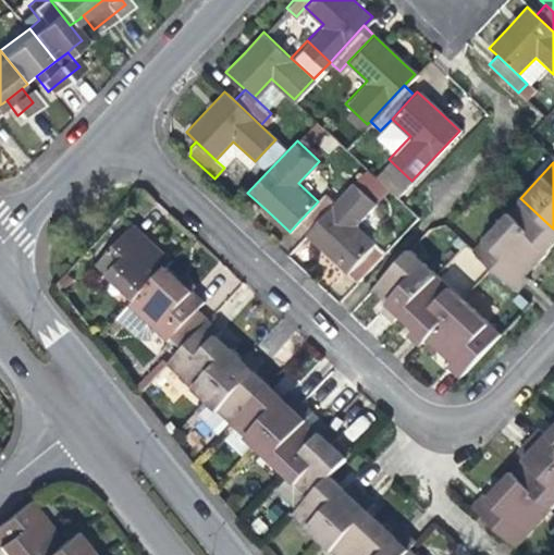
[(347,269),(372,243),(374,239),(355,222),(374,200),(354,181),(335,201),(310,229),(307,232),(331,255),(347,269)]
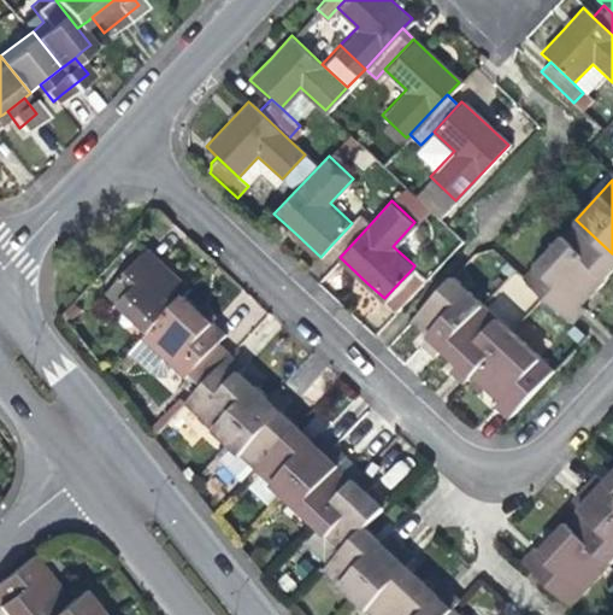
[(361,214),(352,223),(332,244),(343,253),(371,223),(361,214)]
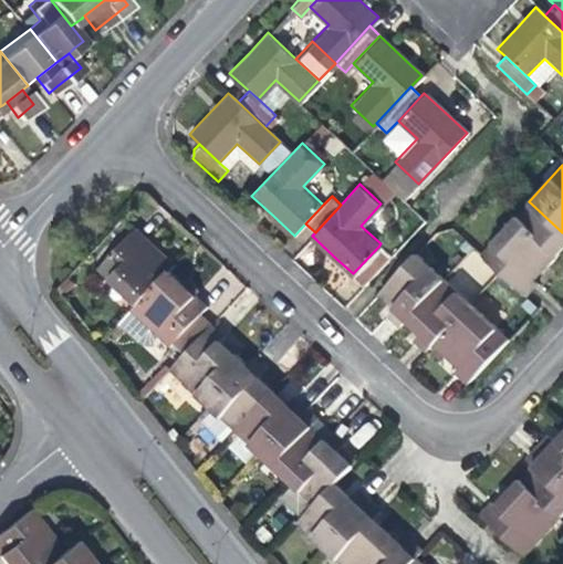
[(562,237),(562,232),(529,201),(490,241),(527,275),(535,265),(540,261),(543,263),(555,251),(552,248),(558,242),(562,237)]
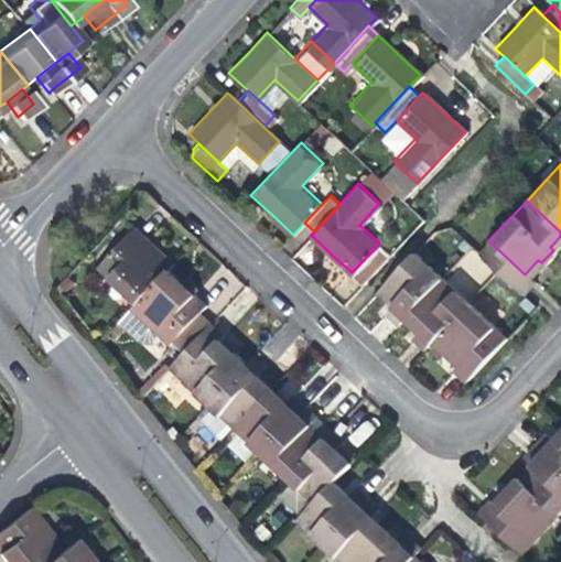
[(95,262),(133,301),(165,269),(171,262),(159,249),(157,252),(148,245),(141,237),(144,235),(132,224),(95,262)]
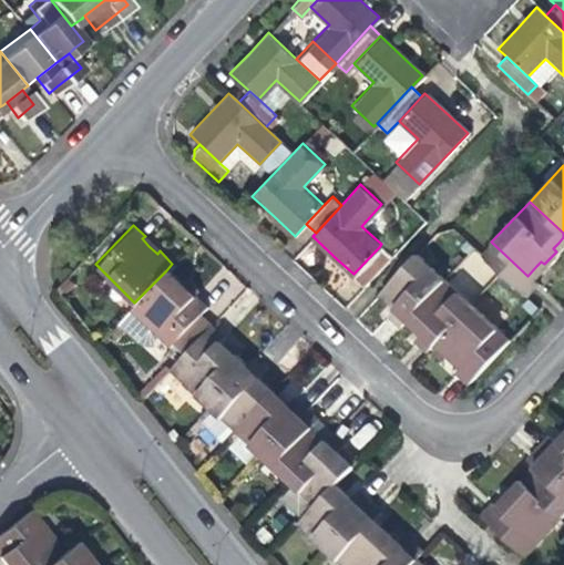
[(534,283),(527,276),(491,242),(481,253),(524,294),(534,283)]
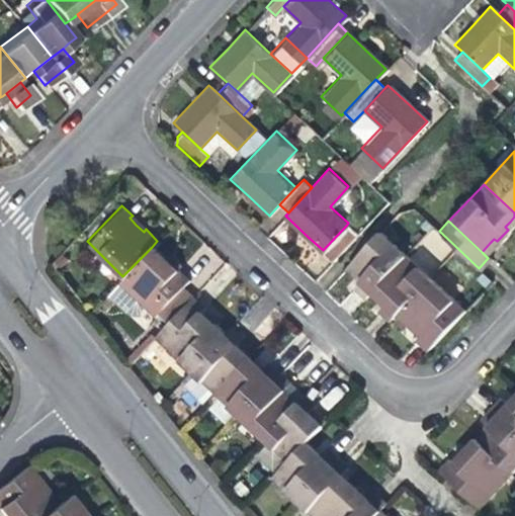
[(355,235),(346,226),(323,250),(332,259),(355,235)]
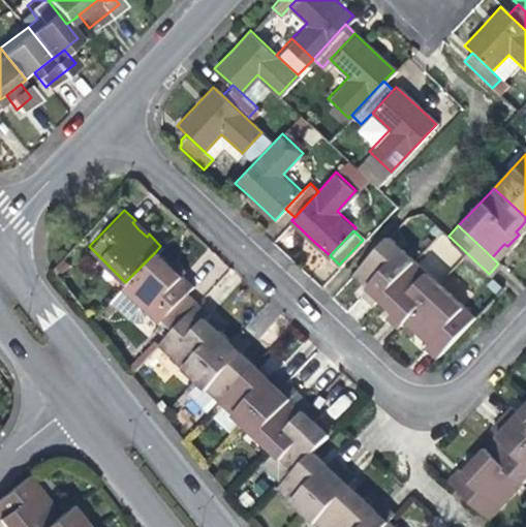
[(364,278),(368,282),(402,248),(388,235),(354,269),(364,278)]
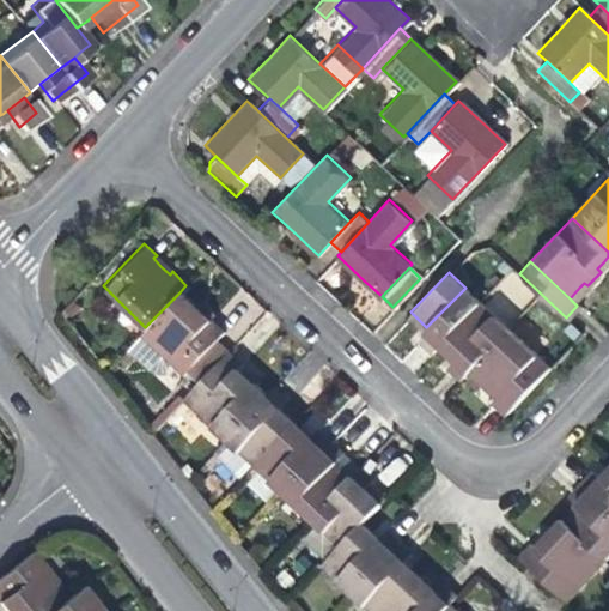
[(466,288),(426,327),(416,338),(430,351),(440,340),(451,350),(456,356),(446,367),(458,379),(466,371),(479,385),(482,382),(489,388),(495,394),(488,401),(501,413),(547,366),(466,288)]
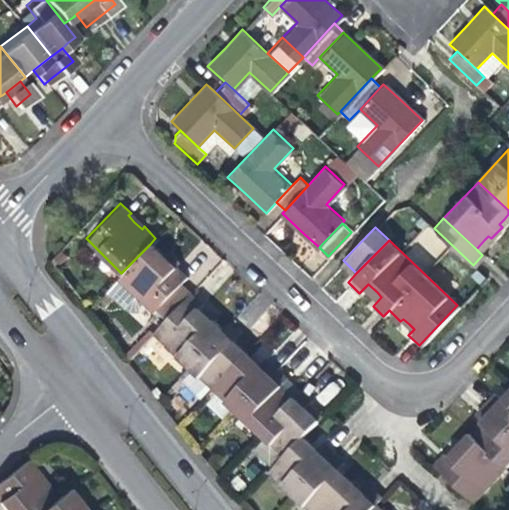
[(115,279),(138,302),(148,312),(151,309),(163,320),(190,292),(178,281),(183,276),(173,267),(171,269),(166,264),(159,257),(161,255),(150,244),(121,273),(115,279)]
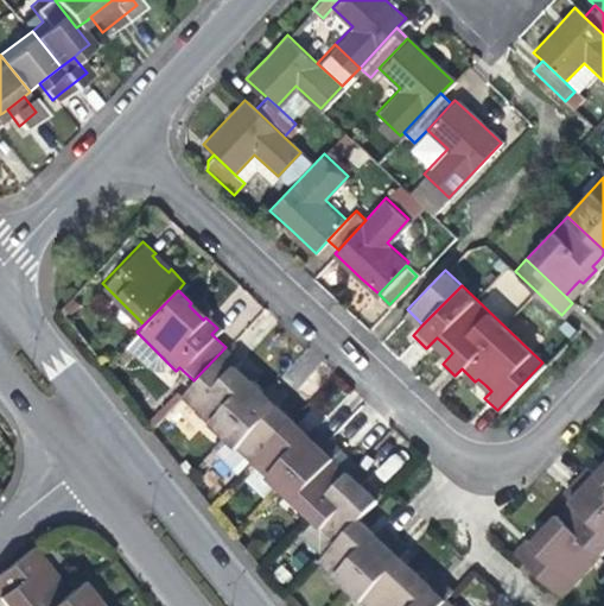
[(158,365),(164,359),(137,332),(122,345),(141,364),(144,365),(147,367),(151,367),(156,366),(158,365)]
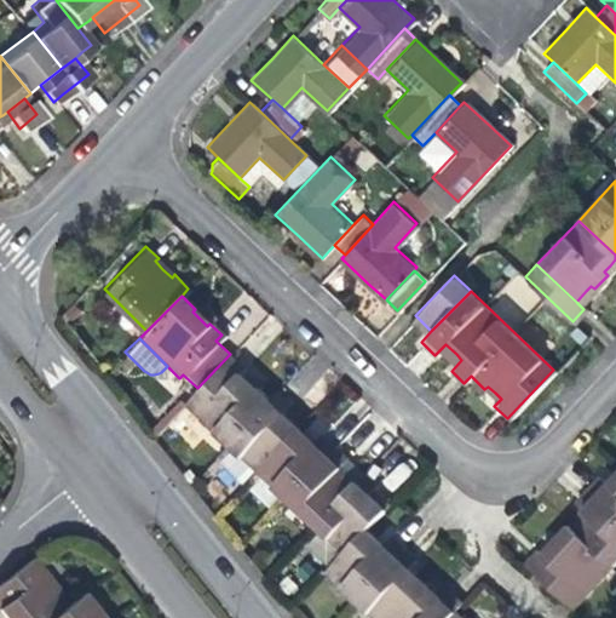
[(213,428),(251,389),(246,383),(236,375),(243,367),(230,354),(197,388),(185,401),(213,428)]
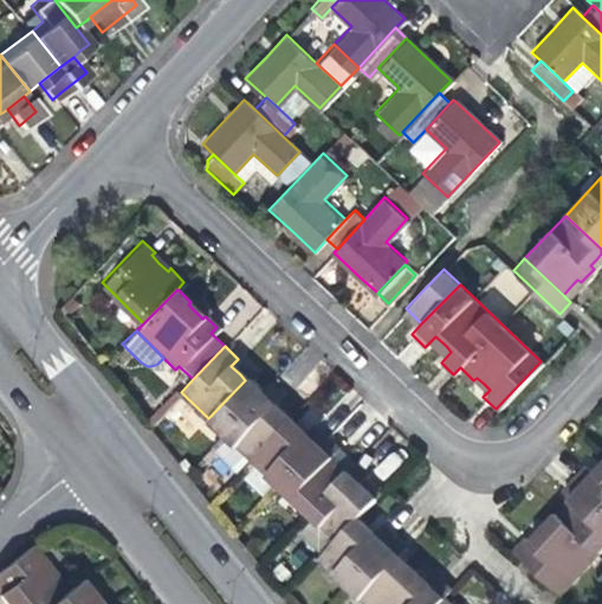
[(252,461),(289,423),(278,411),(271,405),(282,394),(269,383),(260,391),(247,378),(245,380),(208,418),(252,461)]
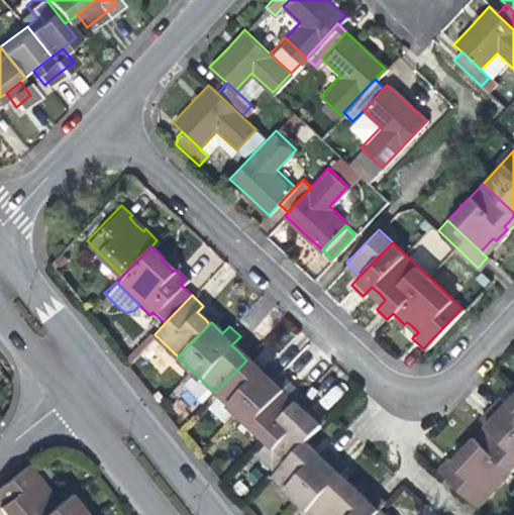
[(246,361),(215,393),(229,407),(262,375),(257,370),(252,366),(246,361)]
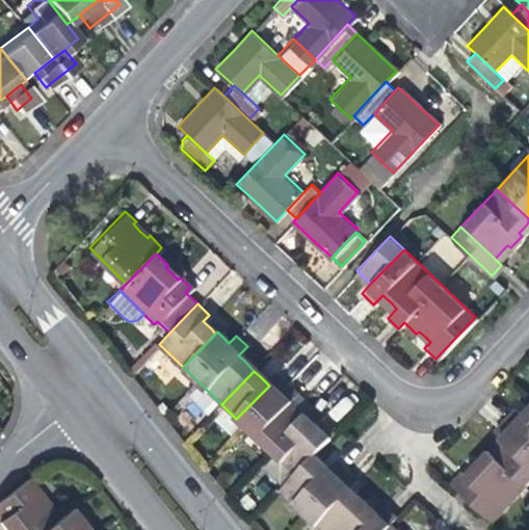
[(311,453),(313,451),(289,428),(300,416),(293,408),(288,404),(298,394),(274,371),(264,380),(269,386),(236,419),(292,473),(311,453)]
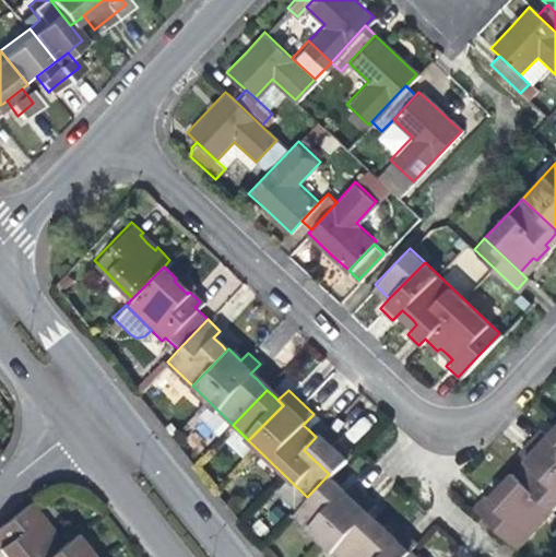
[(327,427),(316,437),(304,450),(329,474),(342,461),(335,454),(329,449),(339,439),(327,427)]
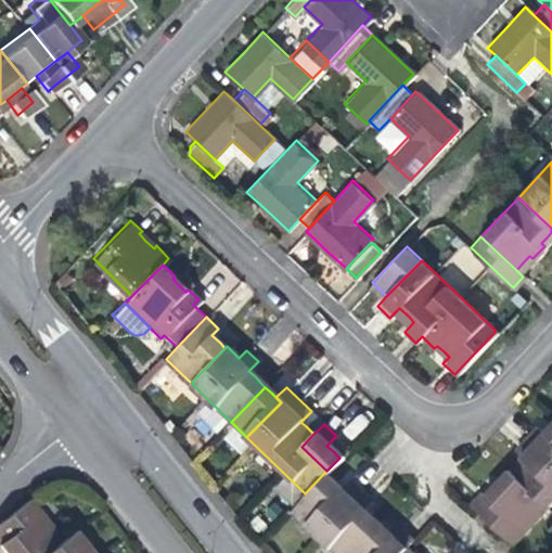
[(523,459),(544,435),(535,426),(513,449),(523,459)]
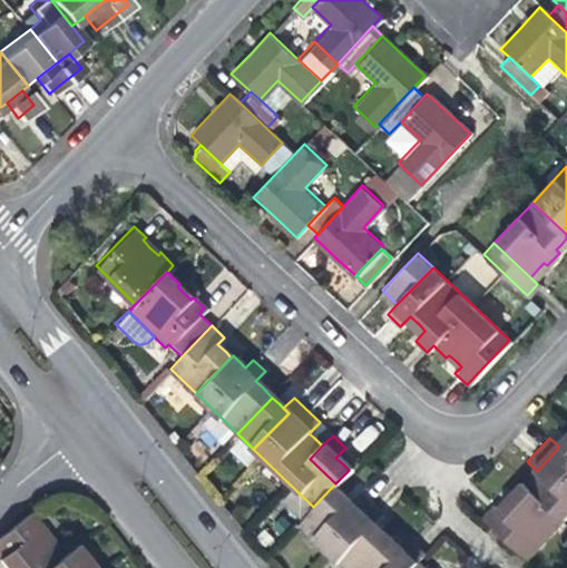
[(566,438),(565,441),(559,447),(537,471),(566,498),(566,438)]
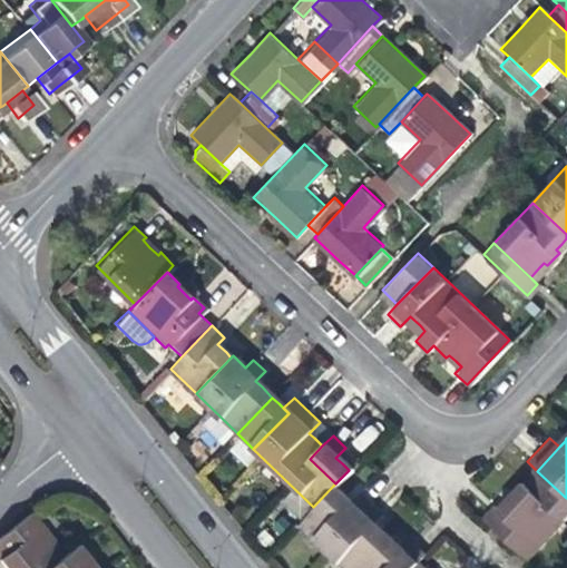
[(499,511),(521,531),(510,545),(525,558),(566,511),(566,498),(537,471),(530,479),(524,486),(520,482),(509,493),(512,496),(507,502),(499,511)]
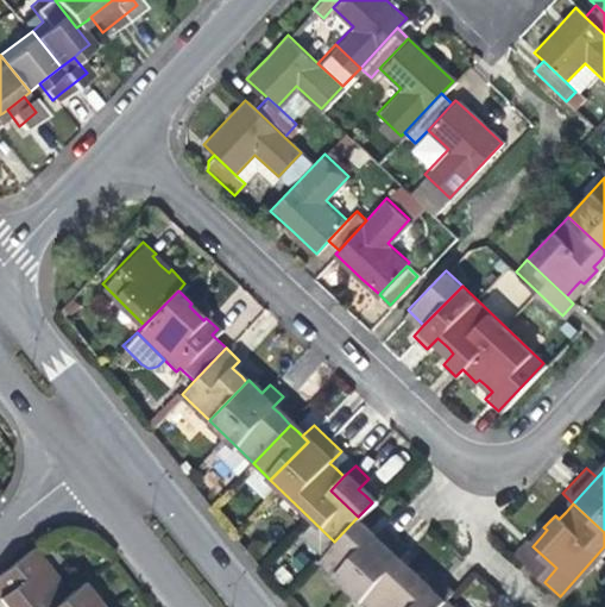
[(333,573),(371,534),(355,519),(334,542),(319,557),(333,573)]
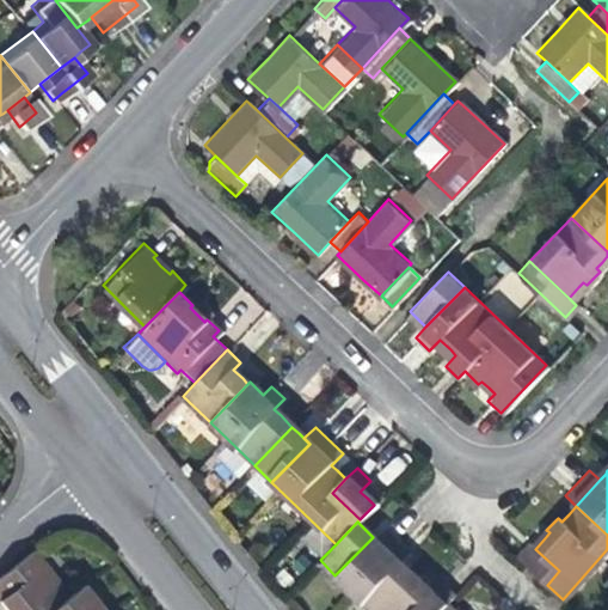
[(384,525),(373,537),(335,575),(370,609),(407,609),(428,590),(406,568),(400,562),(410,551),(390,531),(384,525)]
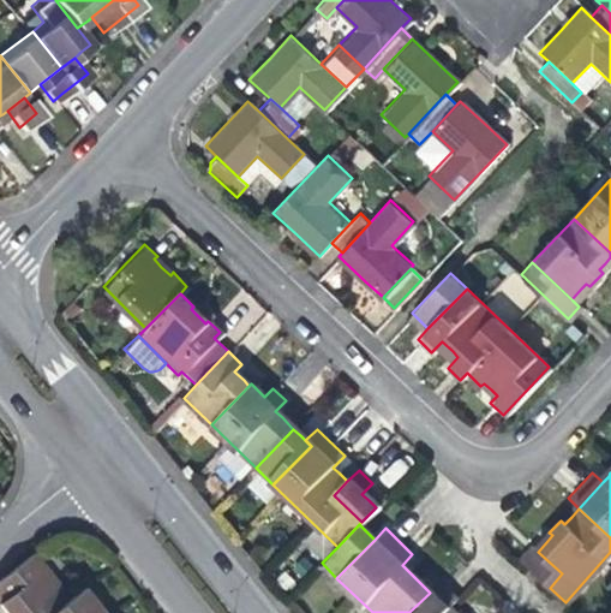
[(562,573),(538,552),(531,545),(517,559),(550,588),(562,573)]
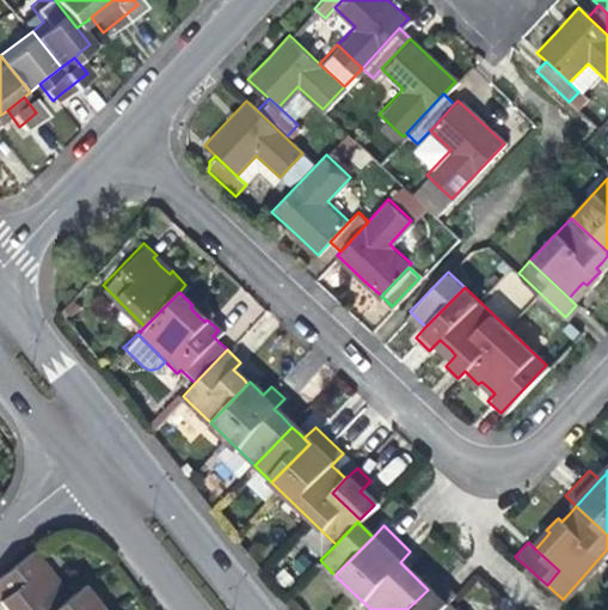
[(45,609),(67,595),(31,549),(0,573),(0,599),(7,609),(45,609)]
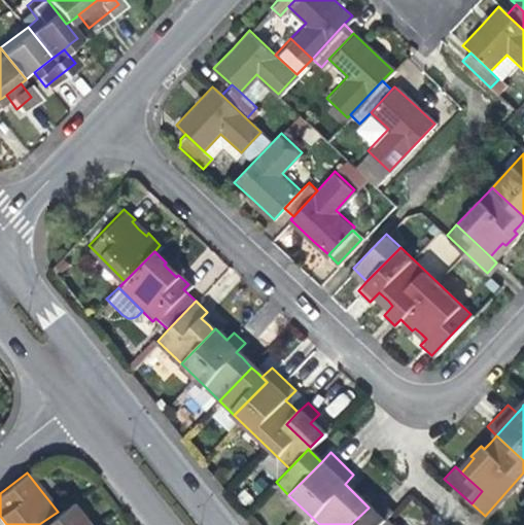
[(379,497),(369,508),(351,524),(403,524),(399,521),(402,519),(387,504),(379,497)]
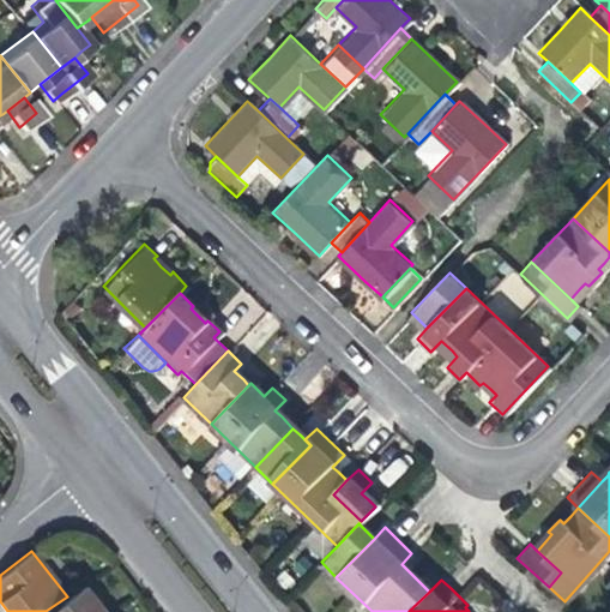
[(67,597),(46,611),(98,611),(79,587),(67,597)]
